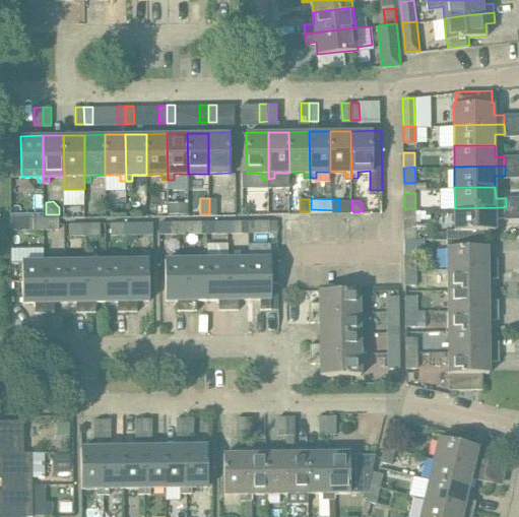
[(189,214),(189,202),(188,202),(168,202),(169,214),(188,214),(189,214)]
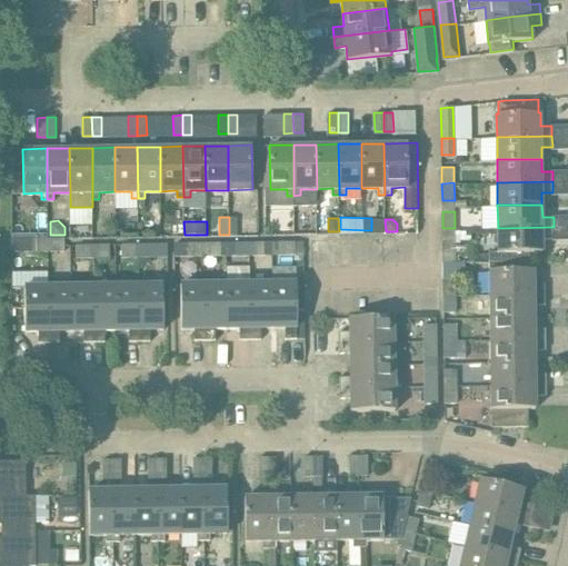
[(489,251),(489,260),(528,260),(528,251),(542,251),(542,238),(554,238),(554,227),(498,228),(498,251),(489,251)]
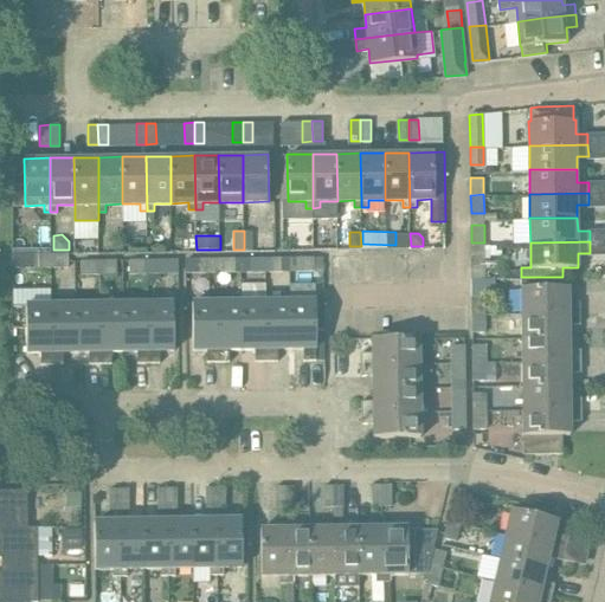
[(484,277),(484,243),(471,243),(471,278),(484,277)]
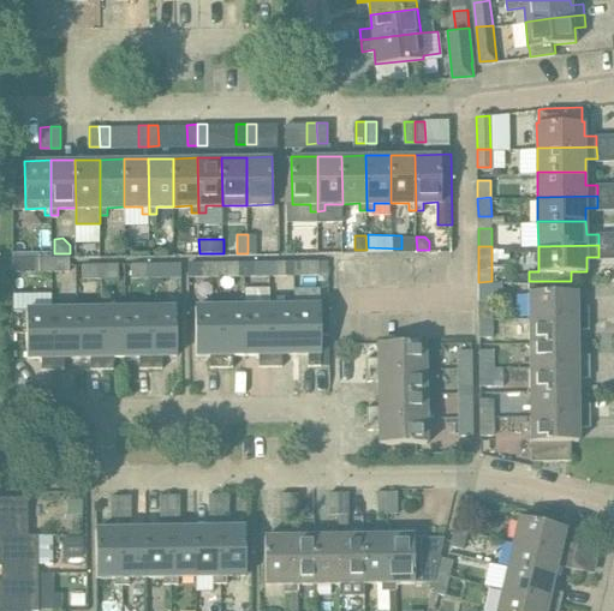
[(52,256),(34,256),(34,271),(52,270),(52,256)]
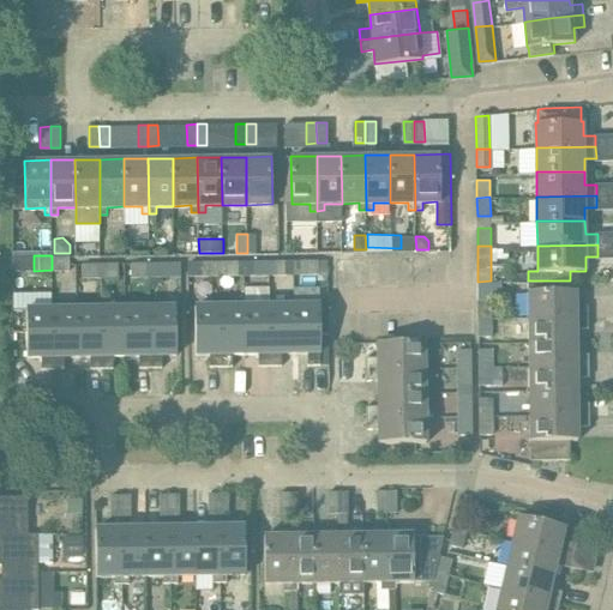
[(70,255),(52,255),(52,270),(71,269),(70,259),(70,255)]
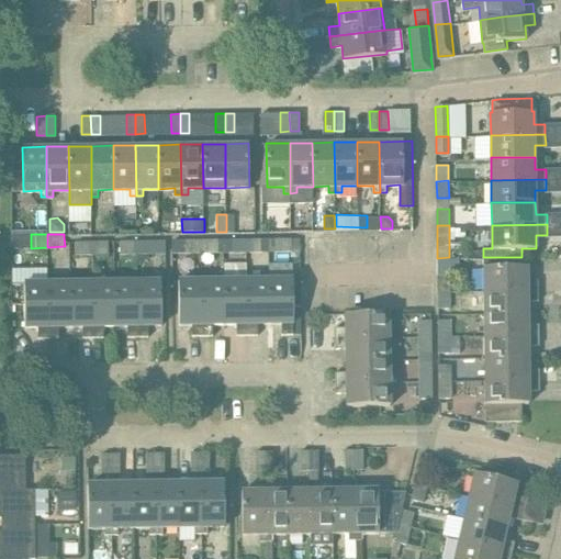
[(229,252),(247,252),(246,237),(229,237),(229,252)]
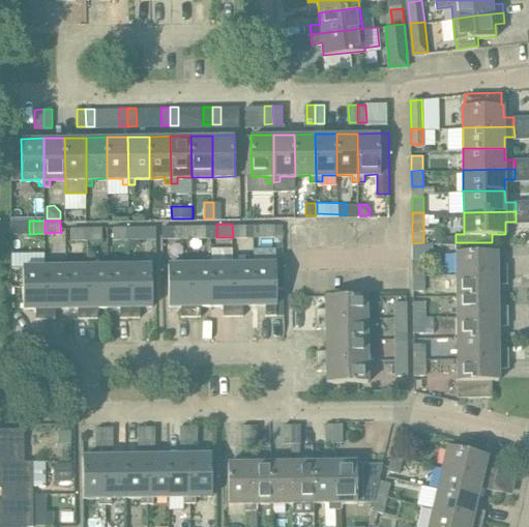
[(232,224),(233,237),(247,236),(247,224),(232,224)]
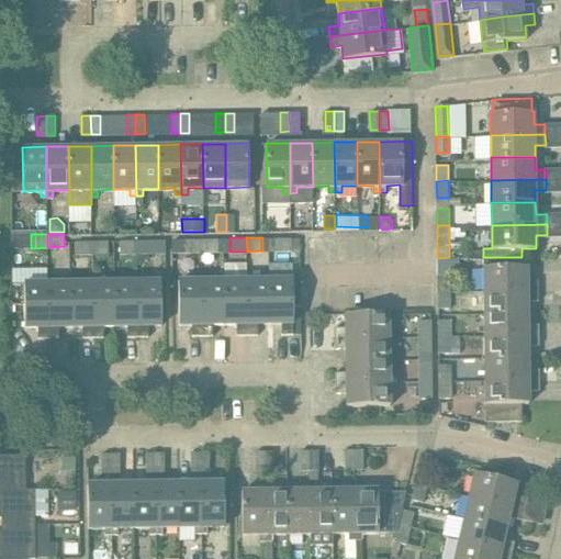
[(292,249),(292,237),(276,237),(276,250),(292,249)]
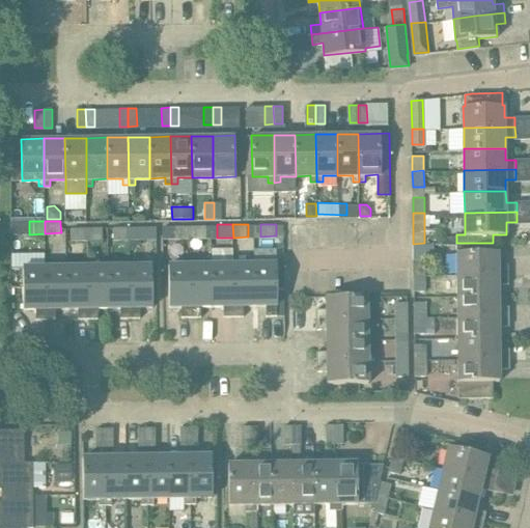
[(164,238),(190,238),(190,225),(163,225),(164,238)]
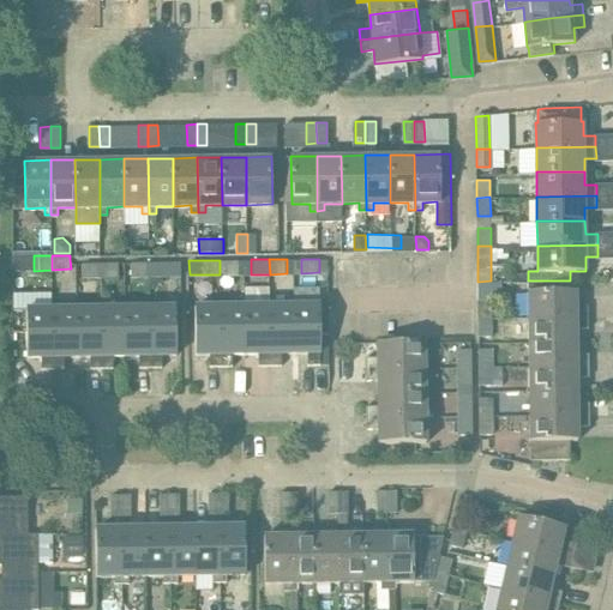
[(239,260),(220,260),(220,275),(239,273),(239,260)]
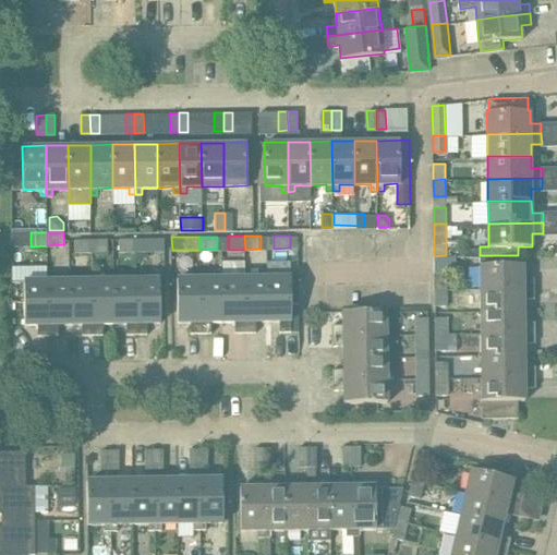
[(119,251),(136,251),(136,238),(119,238),(119,251)]
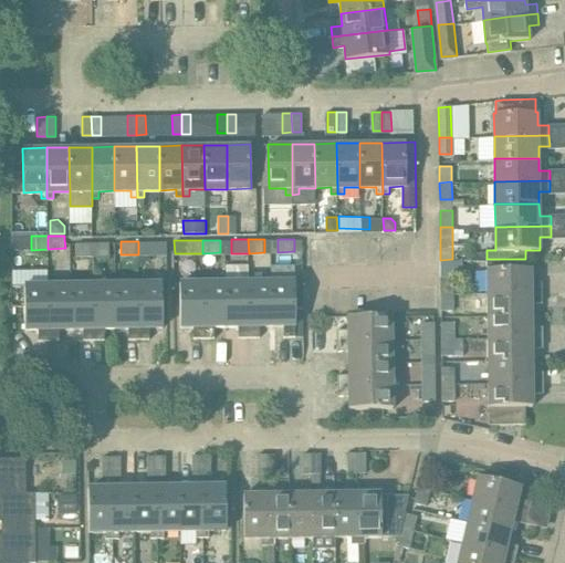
[(138,241),(138,254),(155,254),(155,241),(138,241)]
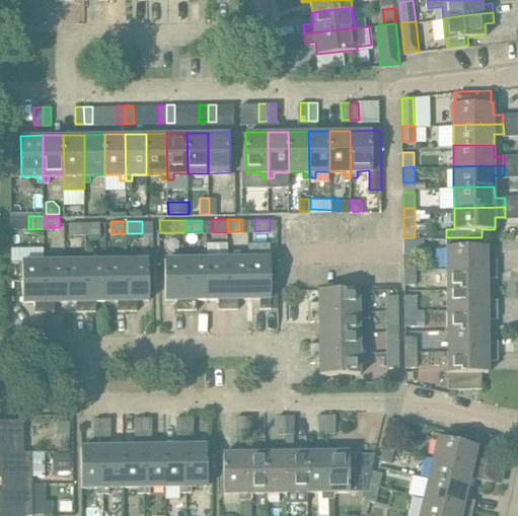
[(85,234),(85,222),(69,222),(70,234),(85,234)]
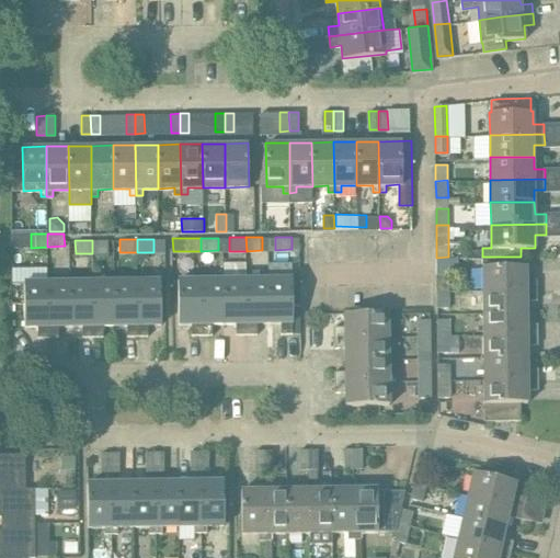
[(92,240),(92,253),(109,252),(109,240),(92,240)]
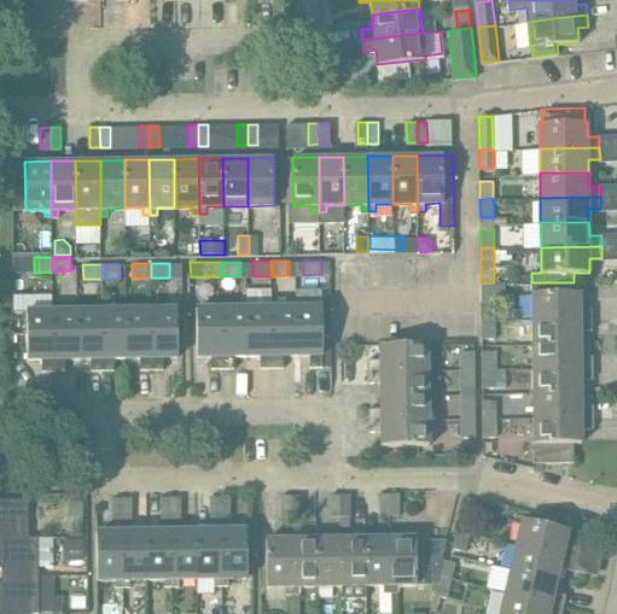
[(574,282),(531,282),(533,319),(593,317),(593,307),(580,307),(580,292),(574,292),(574,282)]
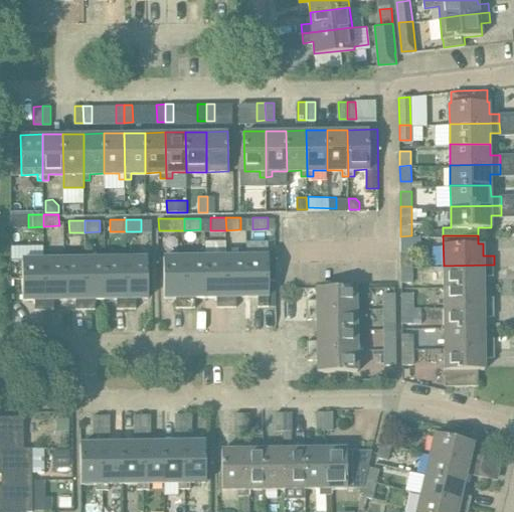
[(401,266),(412,266),(412,250),(401,250),(401,266)]
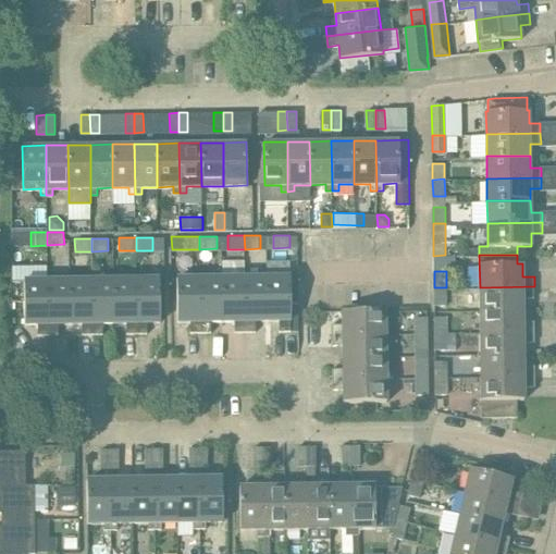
[(267,277),(268,320),(280,320),(280,331),(291,330),(289,275),(267,277)]
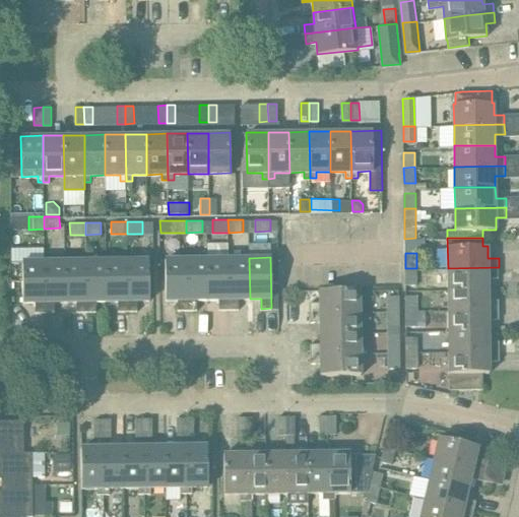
[(208,299),(207,258),(187,259),(188,310),(197,309),(197,299),(208,299)]
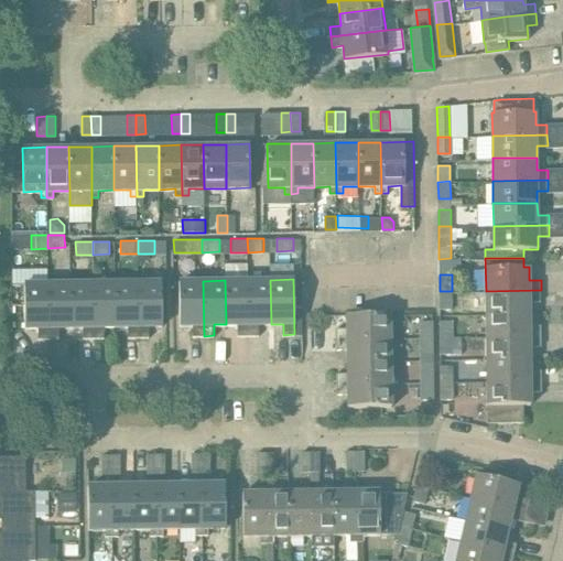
[(249,335),(248,280),(225,280),(226,324),(238,324),(238,335),(249,335)]
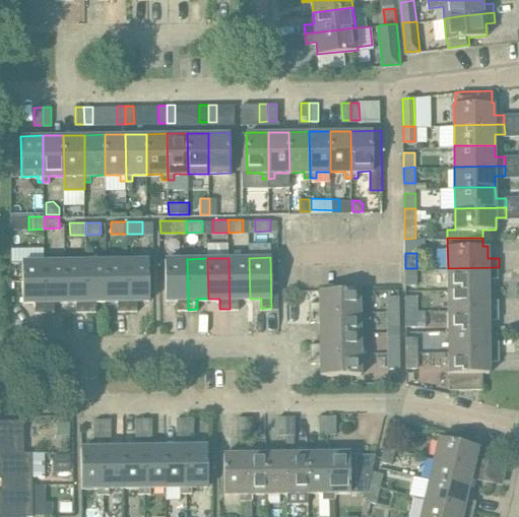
[(250,299),(249,258),(229,258),(230,309),(239,309),(239,299),(250,299)]
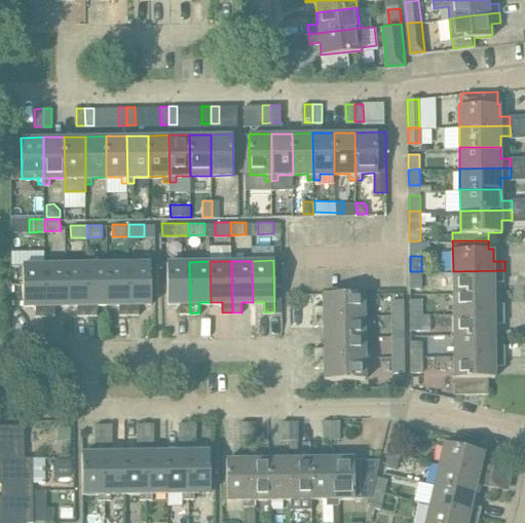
[(151,262),(129,263),(129,313),(139,313),(139,303),(151,303),(151,262)]
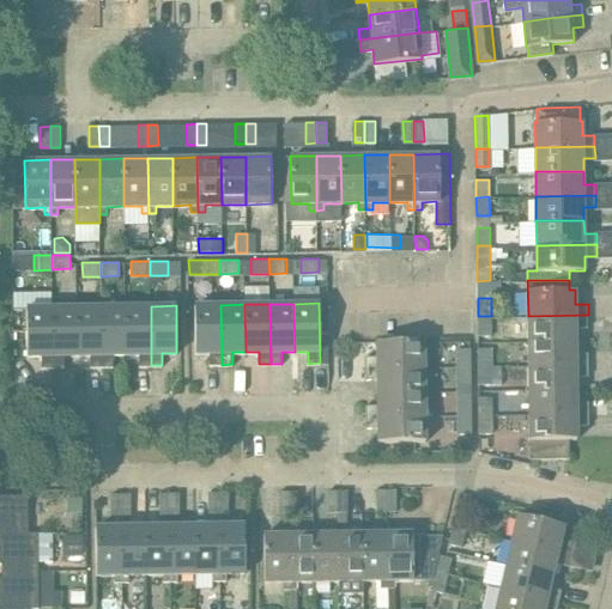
[(210,365),(222,365),(220,305),(195,305),(195,353),(210,353),(210,365)]
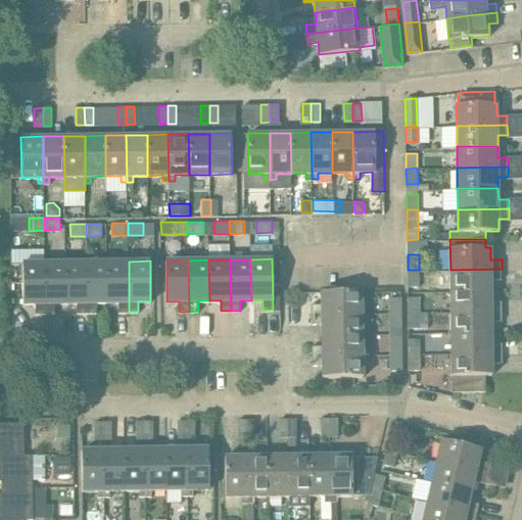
[(87,313),(86,262),(65,263),(66,302),(77,302),(78,313),(87,313)]
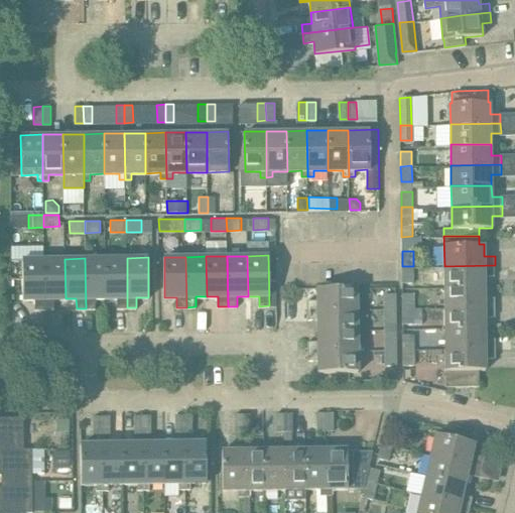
[(107,298),(106,258),(85,258),(86,308),(96,308),(95,298),(107,298)]
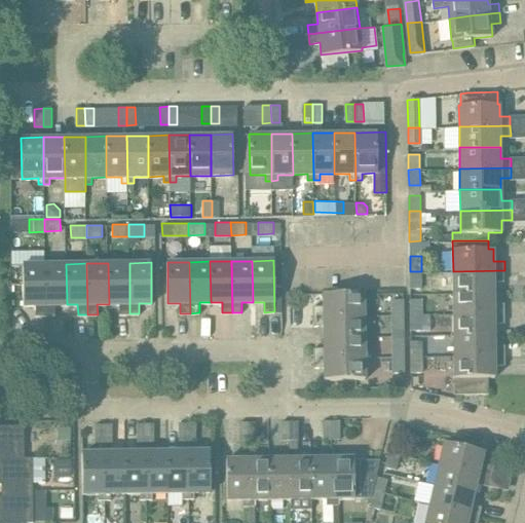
[(129,313),(129,263),(108,263),(109,304),(119,304),(119,314),(129,313)]
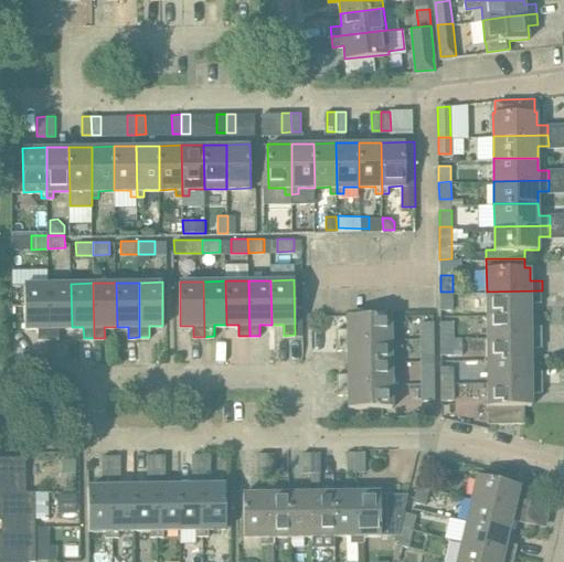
[(39,339),(49,339),(48,284),(24,284),(25,328),(39,328),(39,339)]
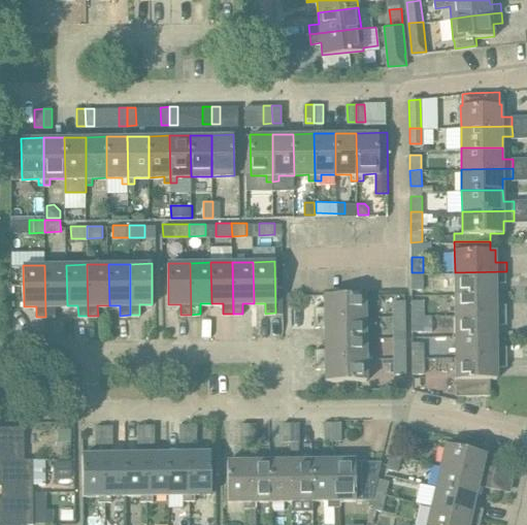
[(67,305),(66,265),(44,265),(45,317),(56,317),(56,306),(67,305)]
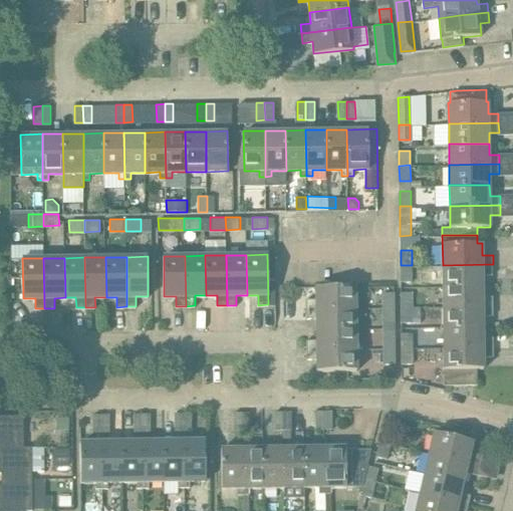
[(493,264),(443,265),(443,285),(483,284),(483,274),(493,274),(493,264)]
